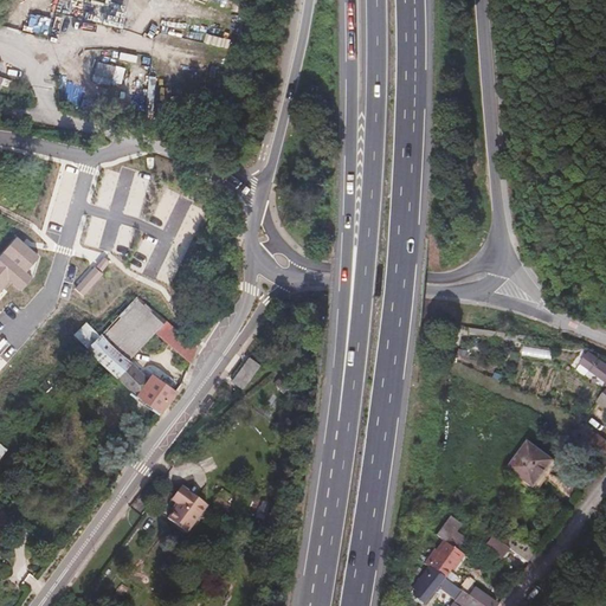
[(36,13),(31,31),(46,36),(51,18),(36,13)]
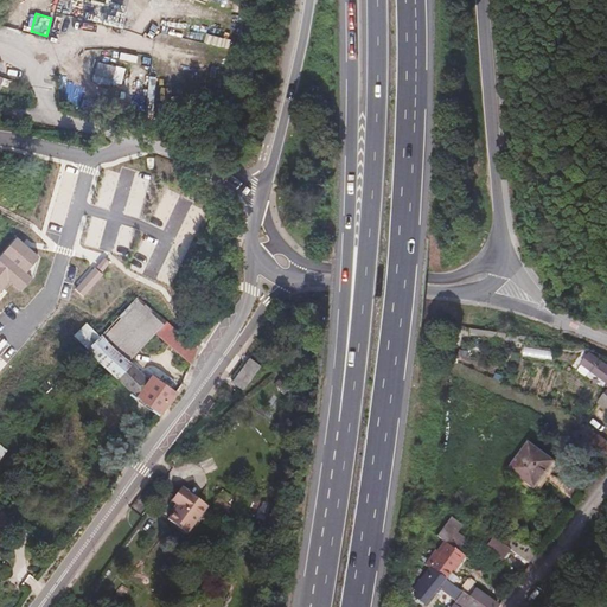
[(121,87),(126,68),(96,62),(93,80),(121,87)]
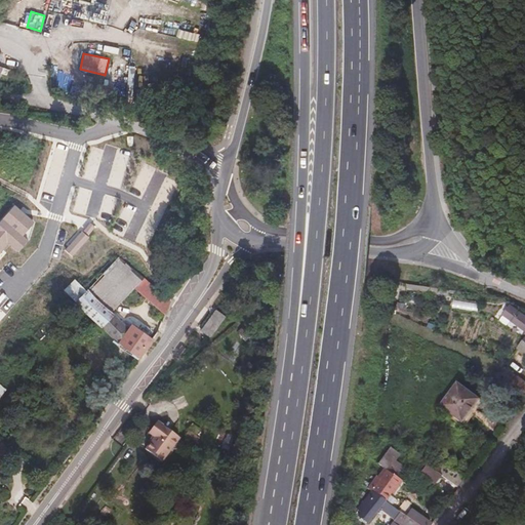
[(34,224),(14,206),(0,223),(0,251),(8,244),(18,251),(31,238),(34,224)]
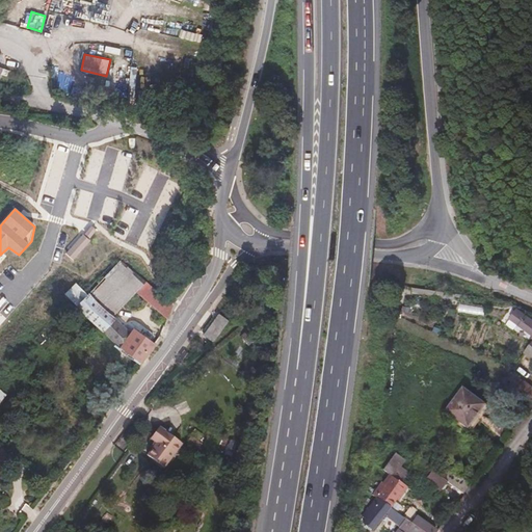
[(96,231),(91,227),(84,235),(89,238),(96,231)]
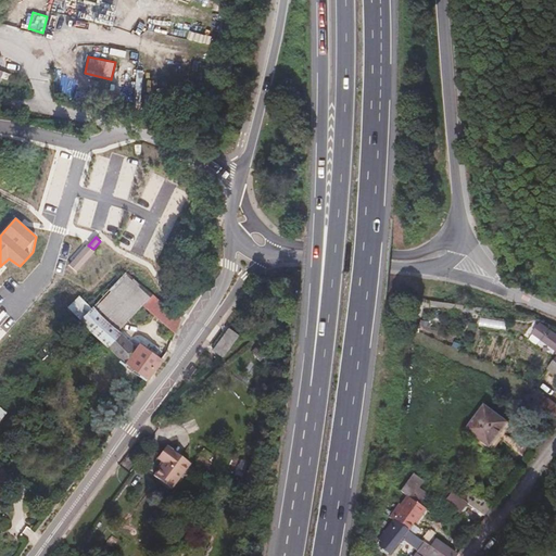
[(88,245),(87,244),(68,264),(76,272),(96,252),(93,249),(88,245)]
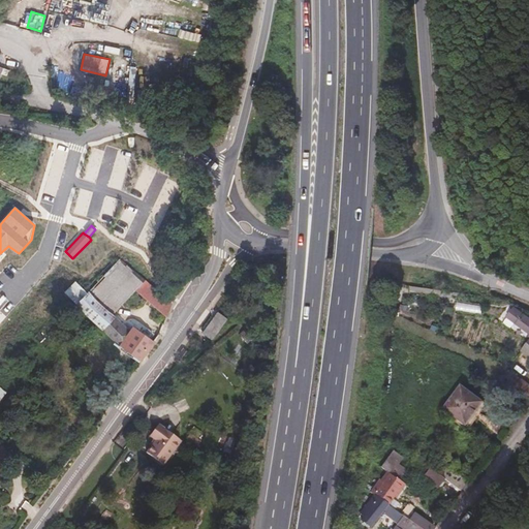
[(138,288),(148,279),(123,257),(90,290),(114,313),(138,288)]
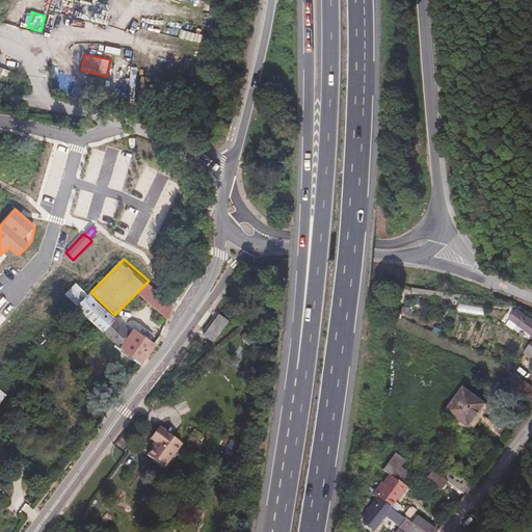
[(86,282),(96,272),(84,261),(74,271),(86,282)]
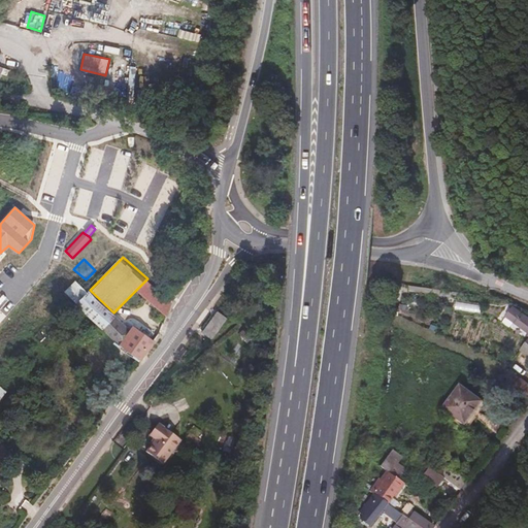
[(78,301),(90,290),(78,278),(67,290),(78,301)]
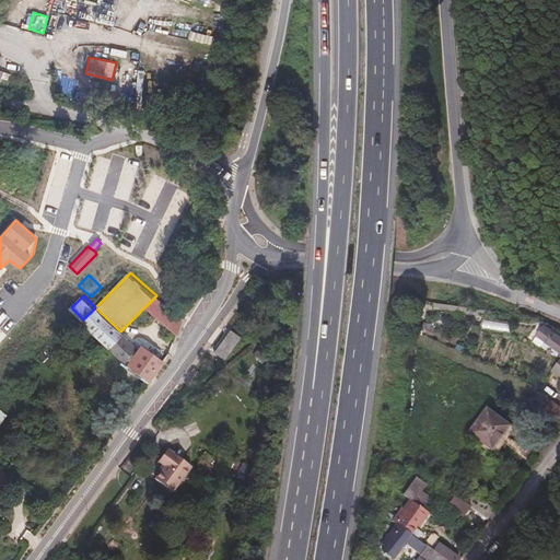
[(184,321),(173,310),(156,295),(147,305),(178,333),(184,321)]
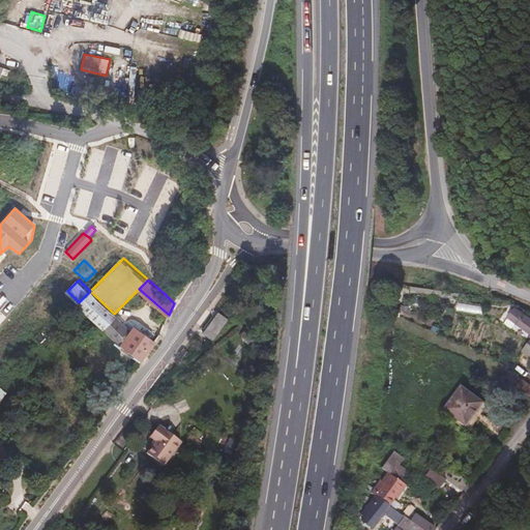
[(143,360),(159,336),(156,333),(153,339),(136,325),(130,330),(114,314),(90,291),(79,302),(121,347),(143,360)]
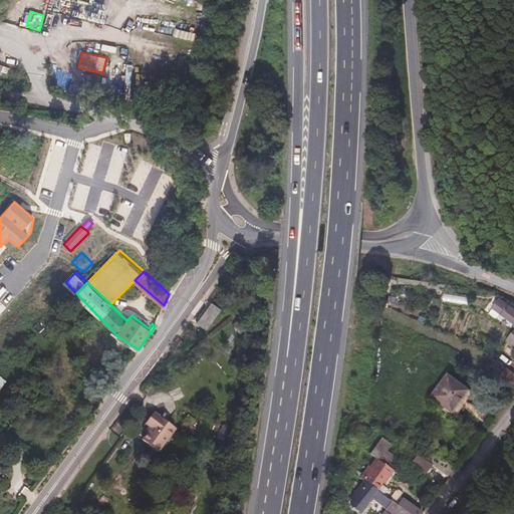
[(443,292),(443,303),(468,304),(469,294),(443,292)]
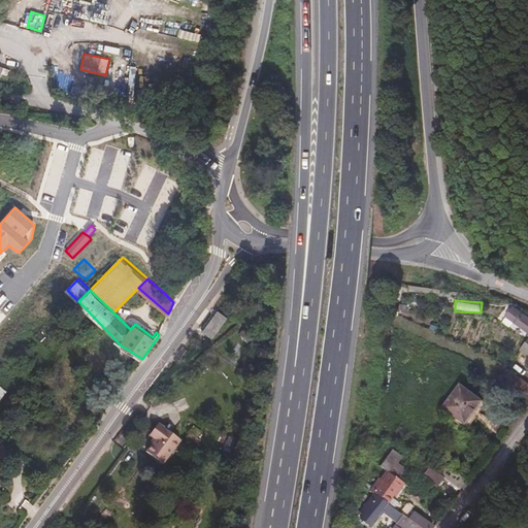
[(527,331),(527,317),(517,308),(509,318),(527,331)]
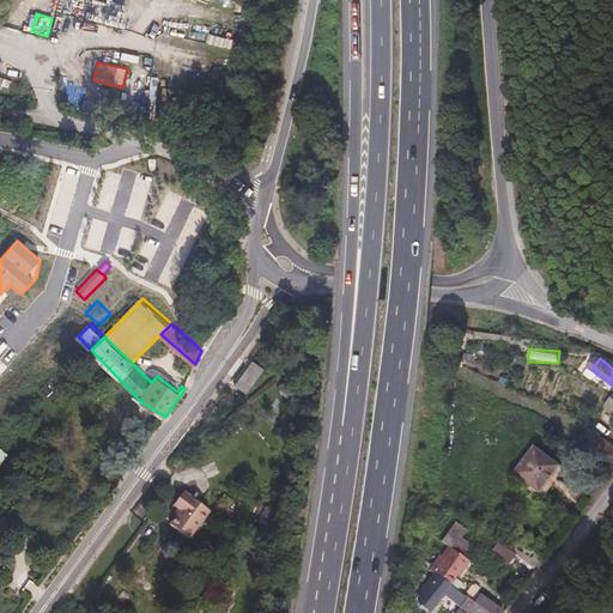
[(262,372),(252,365),(234,389),(244,398),(262,372)]
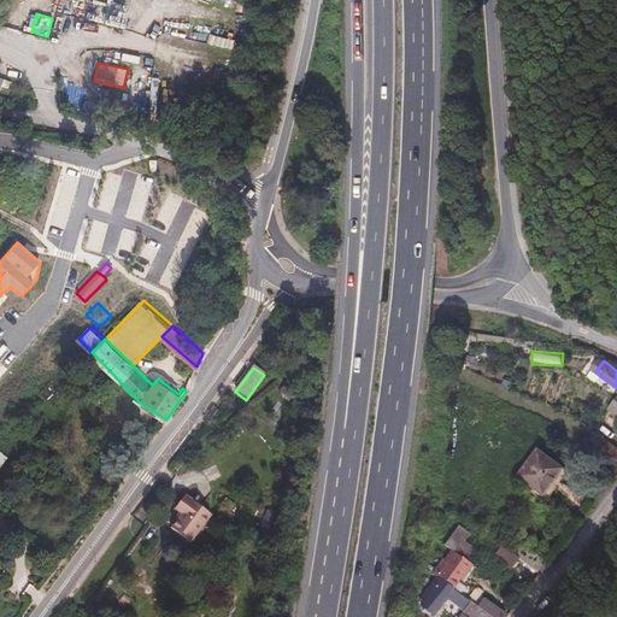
[(603,451),(607,445),(593,434),(589,440),(603,451)]
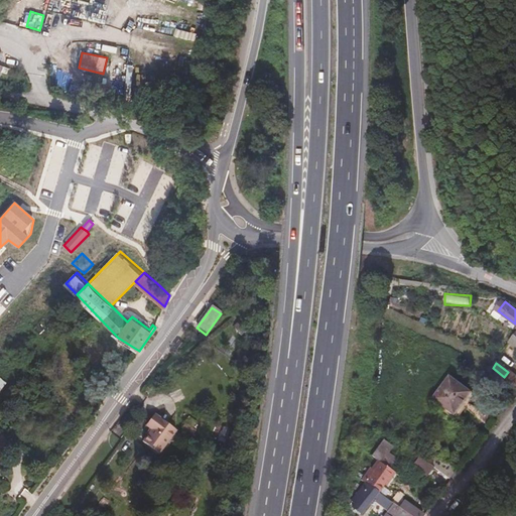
[(504,377),(515,386),(515,376),(509,371),(508,372),(504,377)]
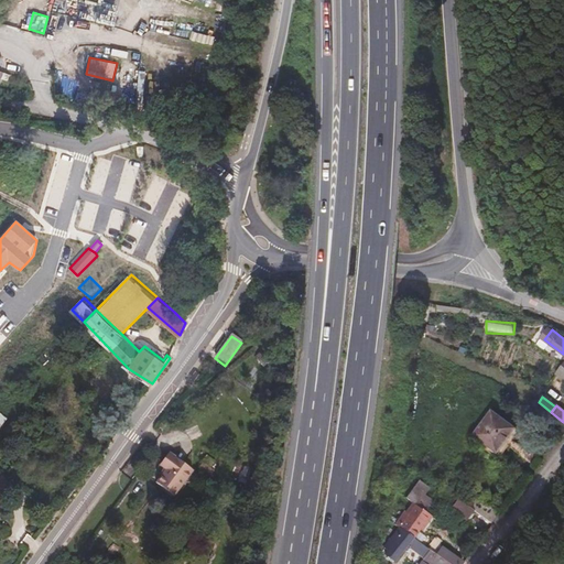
[(498,454),(517,426),(490,408),(472,435),(498,454)]
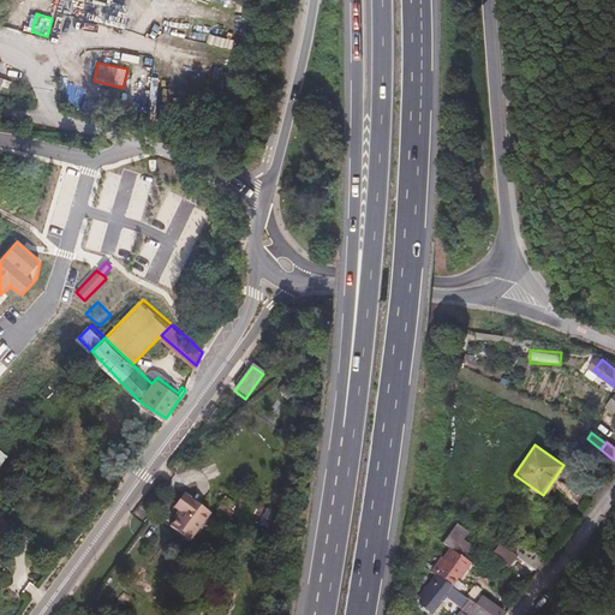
[(178,460),(174,457),(168,466),(172,469),(178,460)]
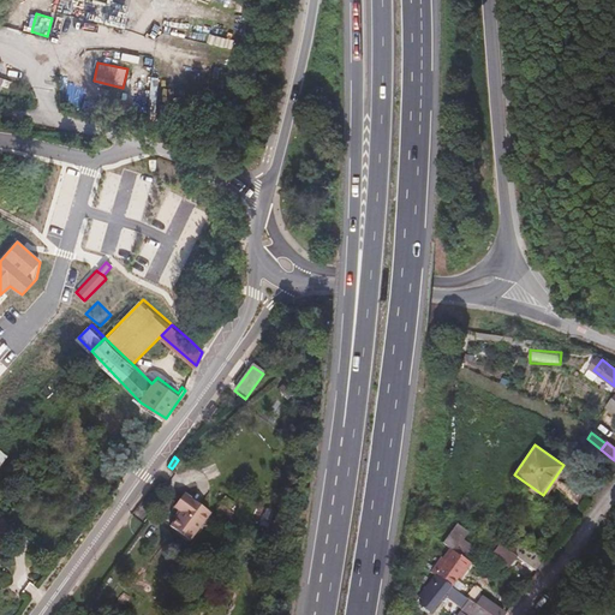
[(186,547),(208,519),(185,501),(174,515),(178,519),(168,532),(186,547)]
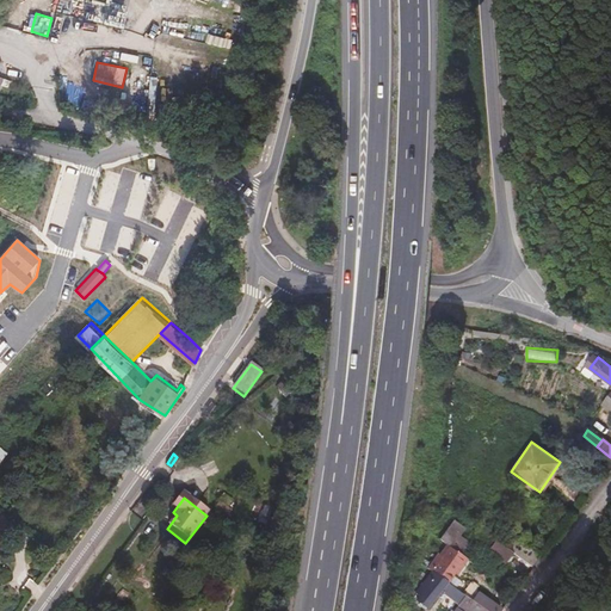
[(230,516),(217,506),(214,512),(226,520),(230,516)]
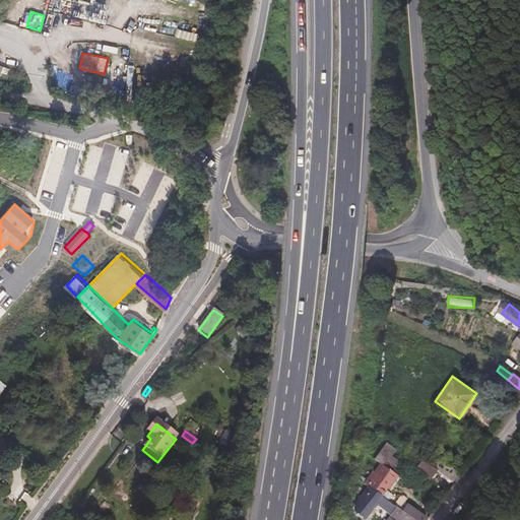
[(415,470),(430,479),(436,470),(421,460),(415,470)]
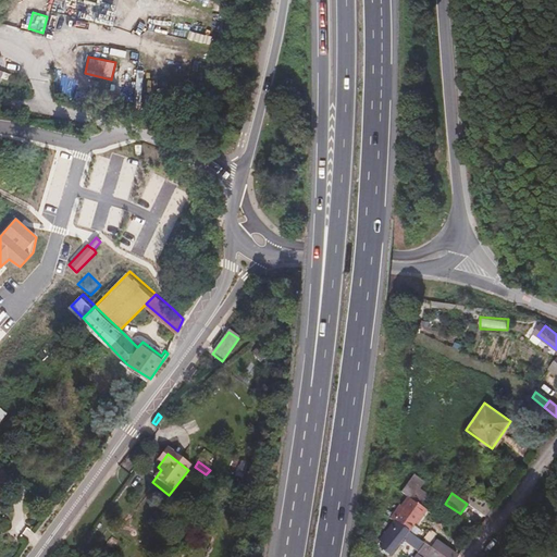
[(410,534),(425,512),(412,503),(411,504),(399,495),(386,515),(397,522),(396,523),(410,534)]
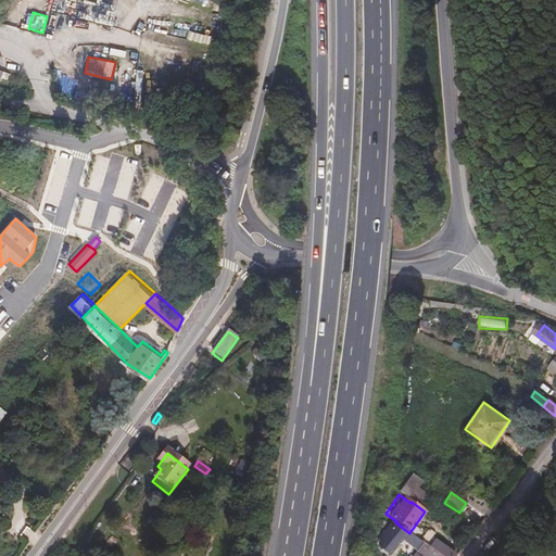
[(424,545),(409,533),(395,522),(379,545),(383,548),(381,552),(384,554),(382,555),(391,555),(402,543),(406,547),(411,542),(420,550),(424,545)]
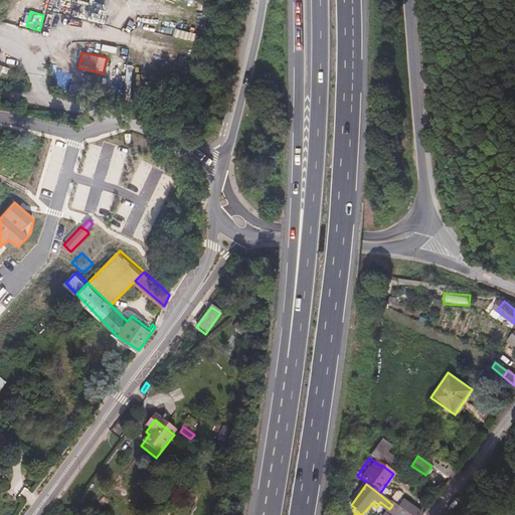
[(397,508),(406,514),(420,514),(402,501),(397,508)]
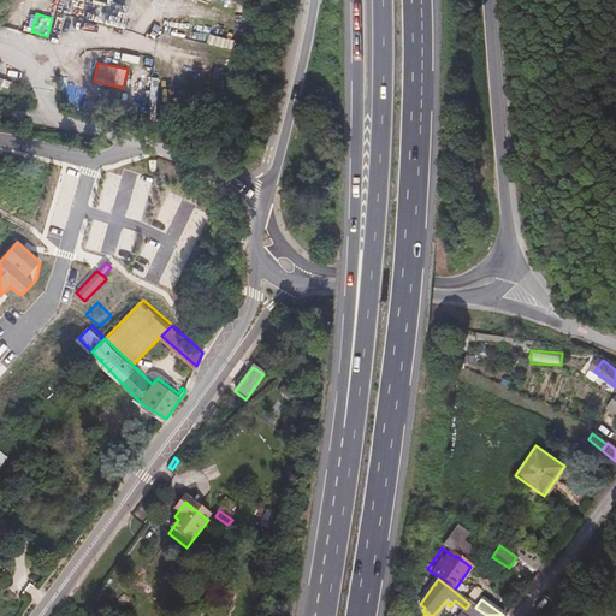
[(460,615),(486,615),(475,608),(469,604),(466,609),(462,614),(460,615)]
